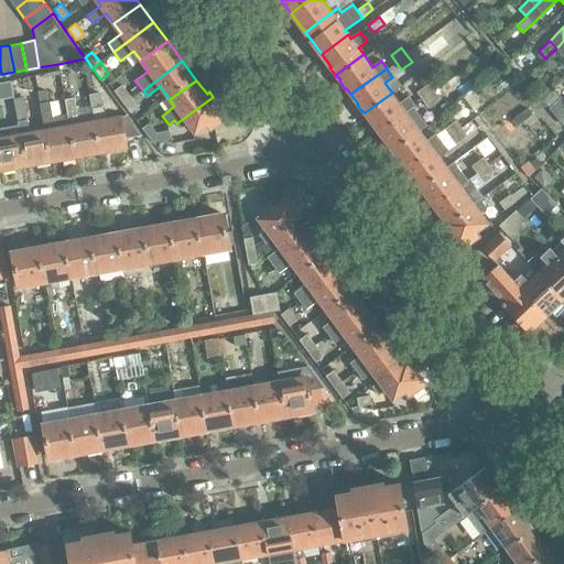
[(429,85),(419,93),(429,106),(438,98),(433,91),(429,85)]
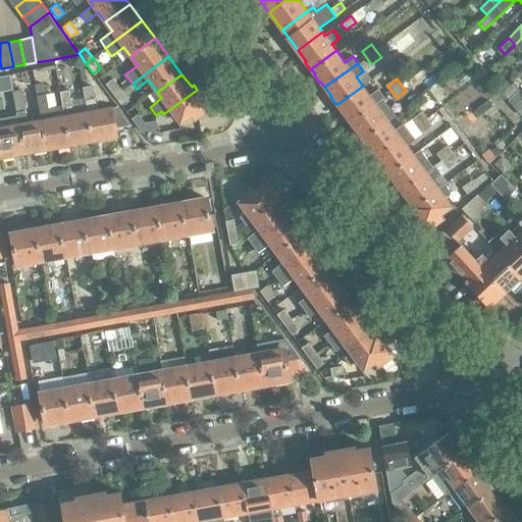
[(113,80),(106,85),(113,94),(120,89),(113,80)]
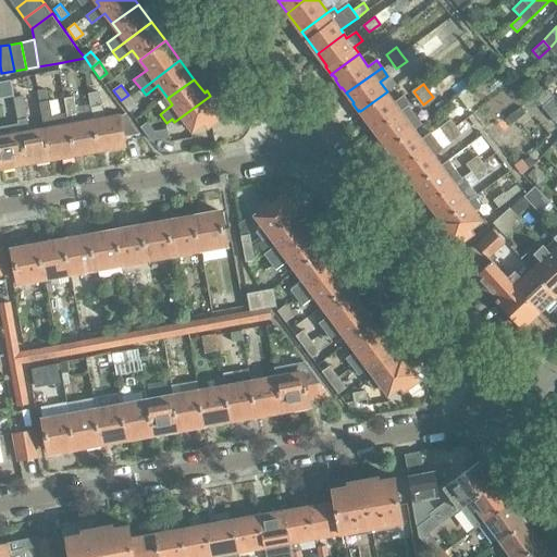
[(45,88),(37,89),(44,130),(49,159),(74,155),(69,125),(66,113),(52,115),(49,100),(47,101),(45,88)]
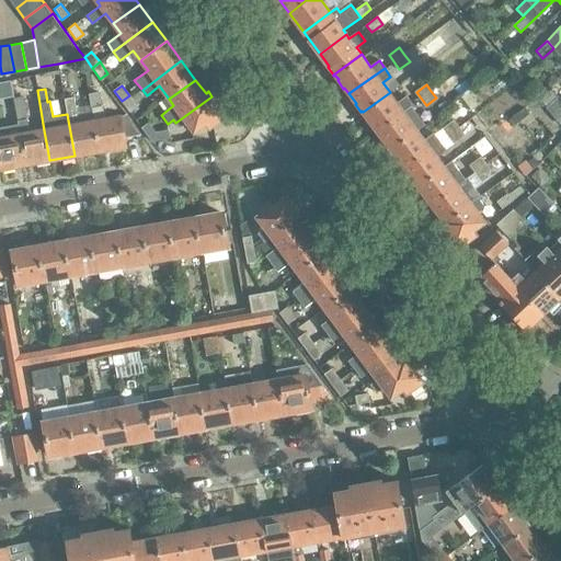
[(390,92),(363,112),(366,116),(365,117),(370,125),(371,124),(377,132),(411,106),(411,105),(412,104),(407,96),(398,103),(390,92)]
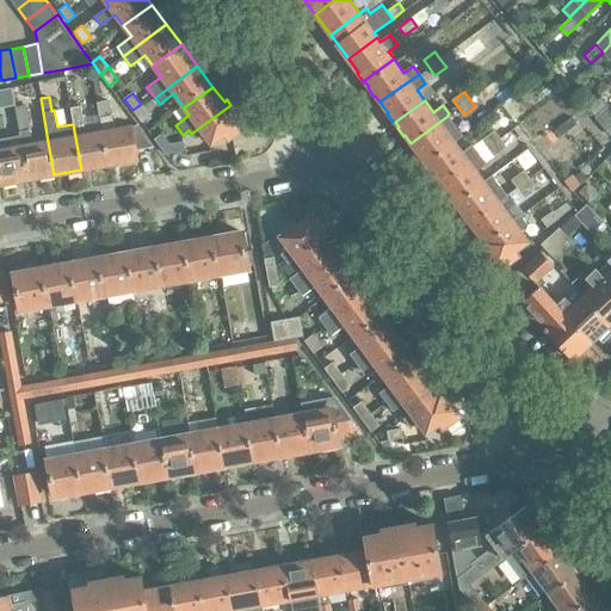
[(610,111),(602,100),(592,109),(597,116),(596,117),(610,134),(610,111)]
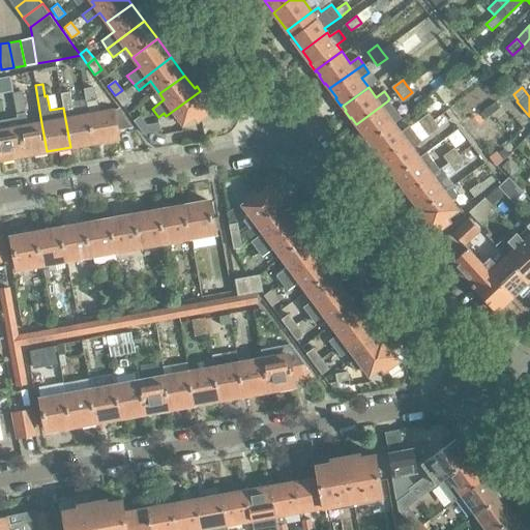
[(94,88),(84,90),(86,98),(89,115),(93,143),(118,139),(117,130),(134,127),(120,110),(98,113),(94,88)]
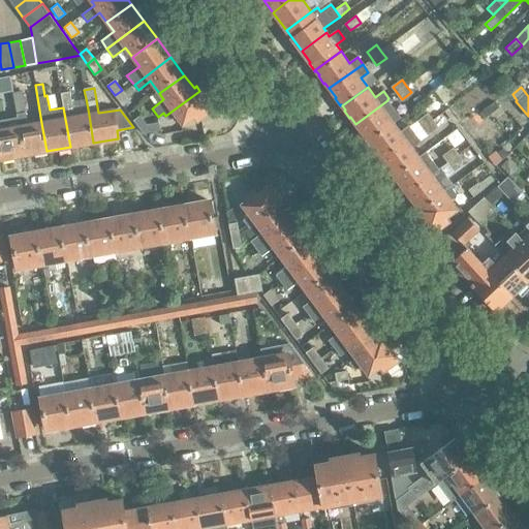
[(23,90),(12,92),(13,102),(17,115),(18,118),(18,120),(24,155),(47,151),(41,123),(29,126),(23,90)]
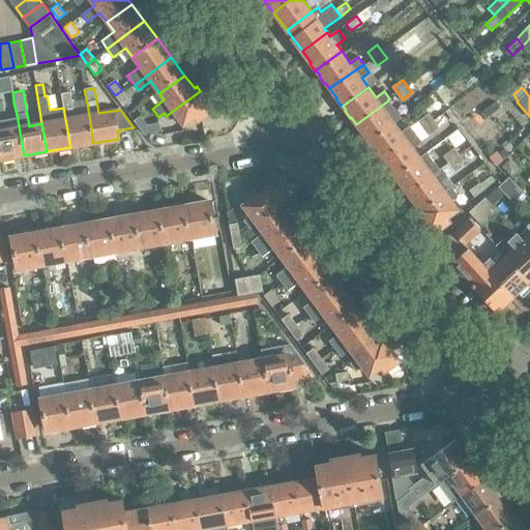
[(122,90),(115,95),(122,107),(129,100),(122,90)]
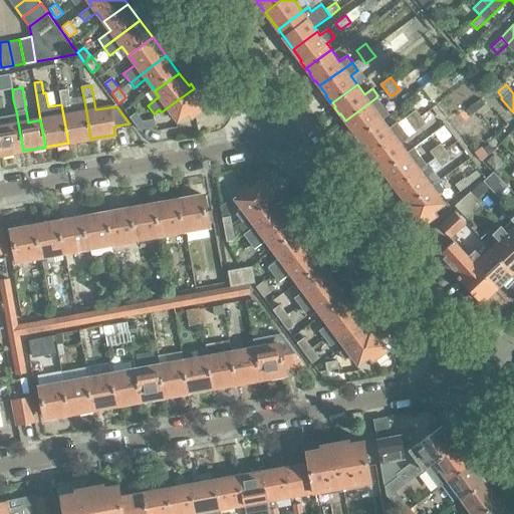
[(68,88),(59,90),(61,104),(63,115),(68,143),(90,139),(86,111),(73,114),(70,98),(68,88)]
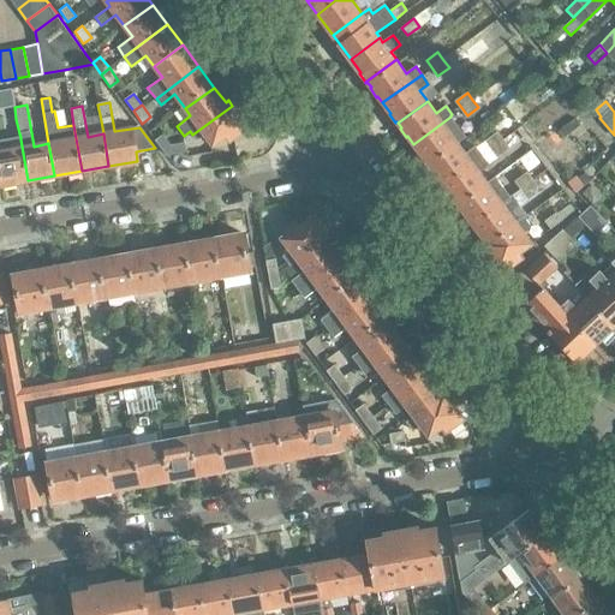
[(232,106),(192,135),(196,139),(204,133),(213,145),(226,136),(228,139),(248,126),(232,106)]
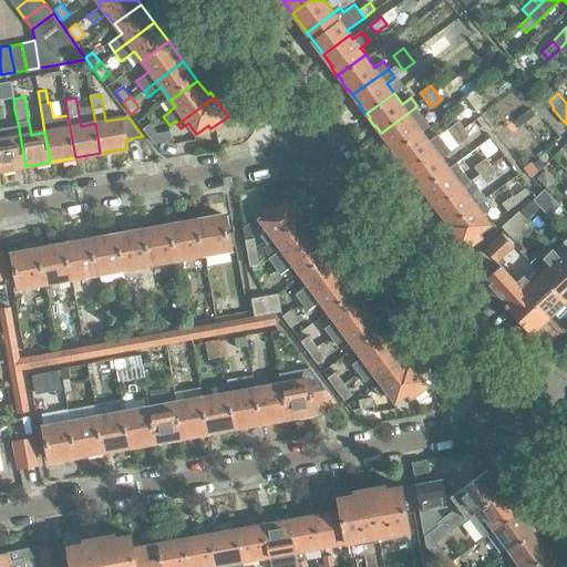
[(415,107),(381,133),(388,141),(387,142),(392,151),(393,150),(395,152),(422,132),(421,131),(429,125),(415,107)]
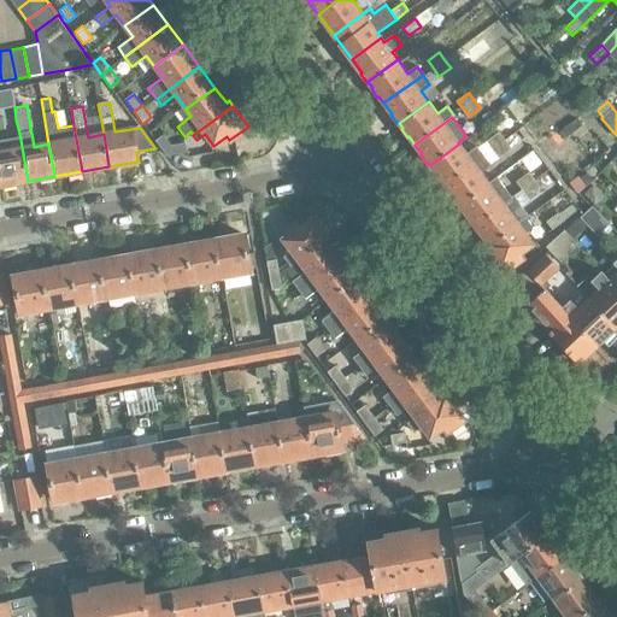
[(504,140),(493,148),(499,157),(524,137),(518,130),(505,141),(504,140)]
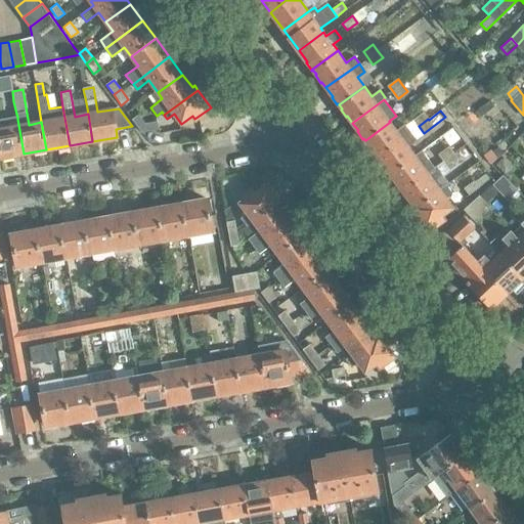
[(390,122),(365,140),(367,142),(365,143),(372,150),(373,150),(378,157),(410,132),(419,126),(428,119),(424,113),(406,126),(405,125),(397,131),(390,122)]
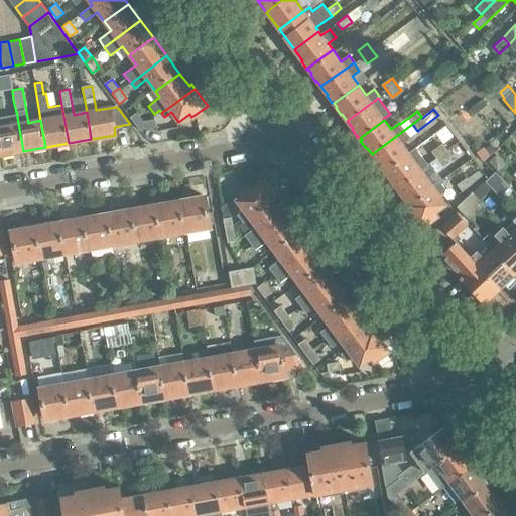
[(137,112),(130,117),(140,131),(144,121),(137,112)]
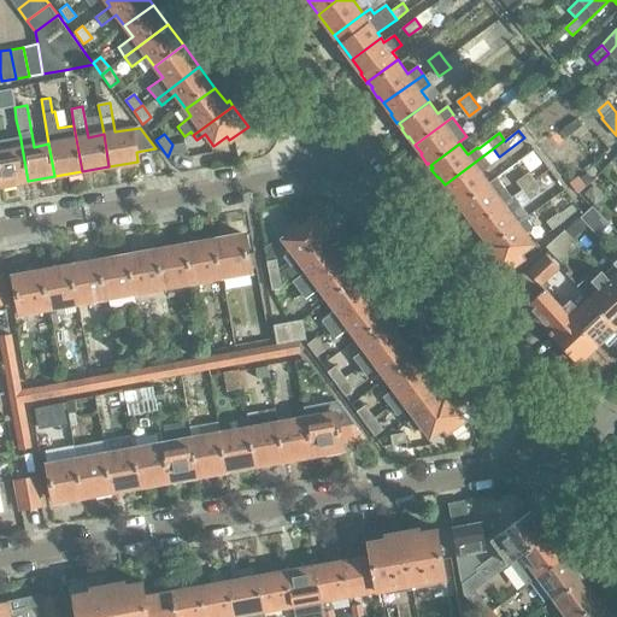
[(10,139),(0,141),(0,184),(0,187),(28,181),(21,140),(21,137),(10,139)]
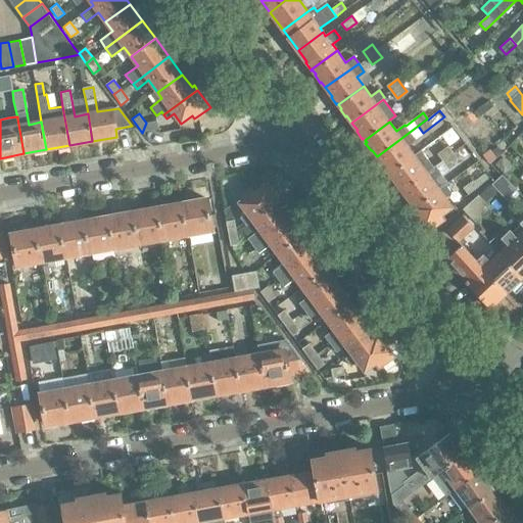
[(146,123),(142,133),(159,130),(158,121),(146,123)]
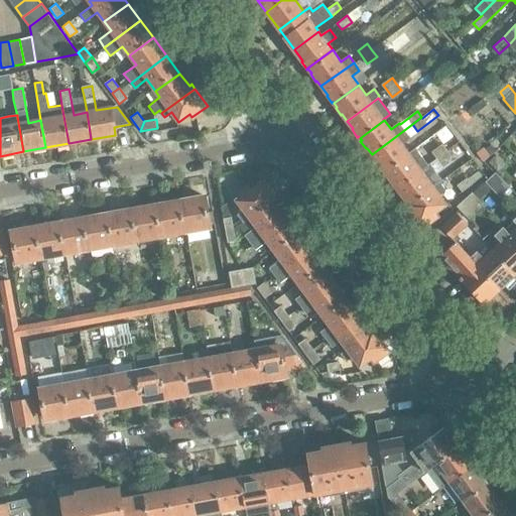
[(404,130),(372,154),(377,162),(376,163),(382,170),(383,169),(385,172),(409,153),(401,144),(410,137),(409,137),(404,130)]
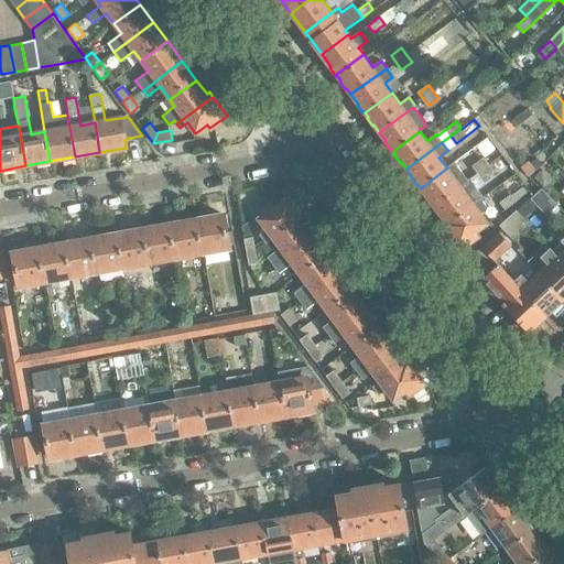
[(484,158),(472,166),(474,169),(484,182),(496,173),(492,169),(484,158)]
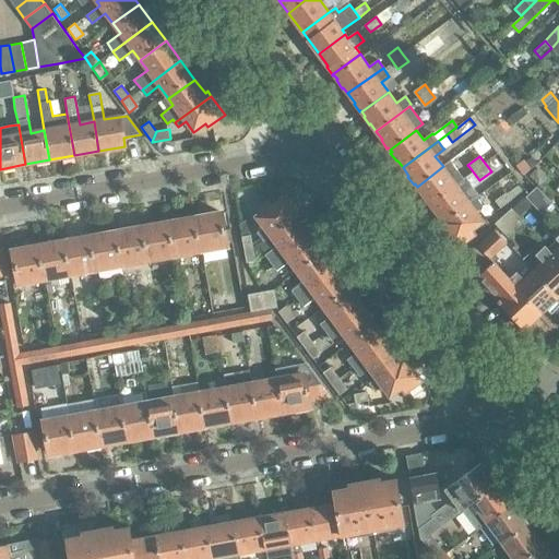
[(443,166),(417,187),(418,189),(417,190),(424,198),(425,197),(430,204),(464,179),(451,161),(443,166)]
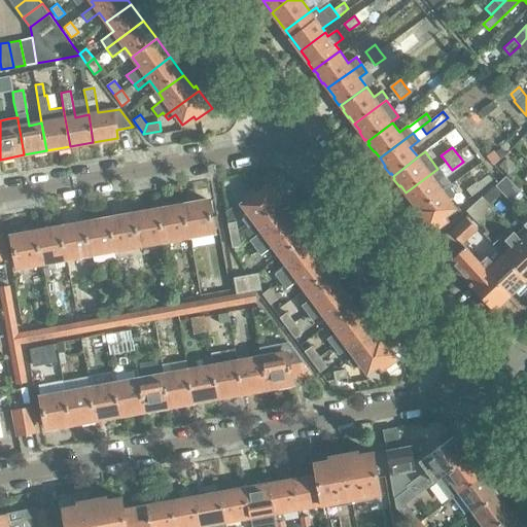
[(506,157),(498,166),(507,175),(516,168),(506,157)]
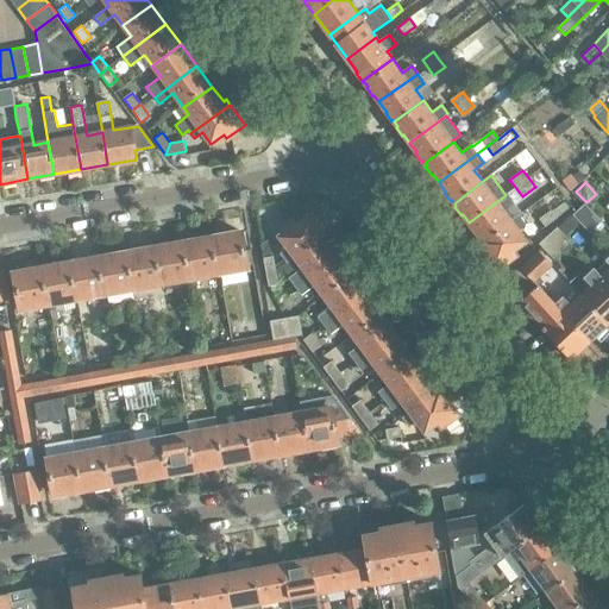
[(506,195),(469,223),(475,231),(473,232),(481,240),(482,240),(483,242),(521,214),(506,195)]
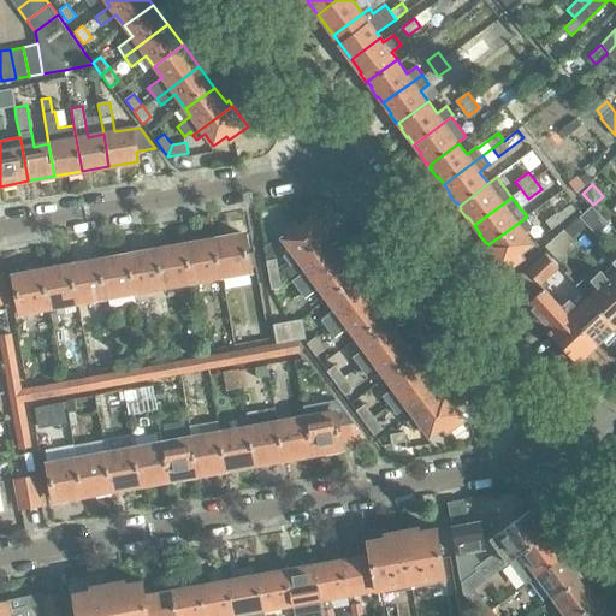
[(580,217),(564,231),(573,240),(587,225),(597,235),(608,224),(591,206),(580,217)]
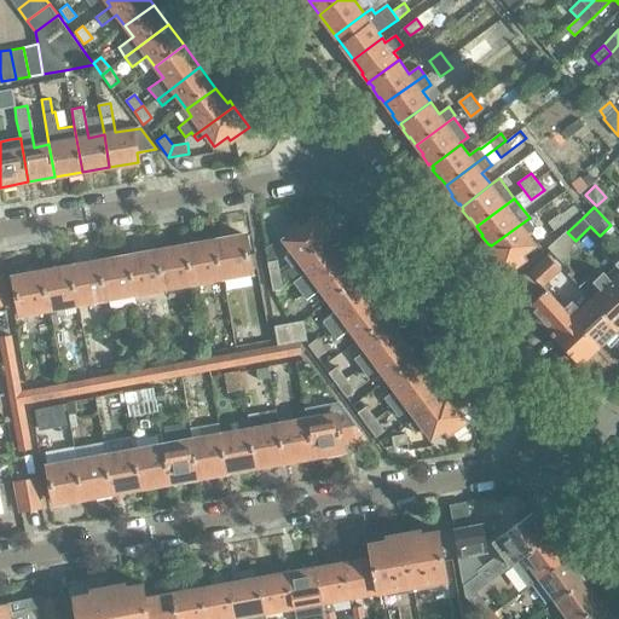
[(559,212),(548,220),(555,231),(567,223),(559,212)]
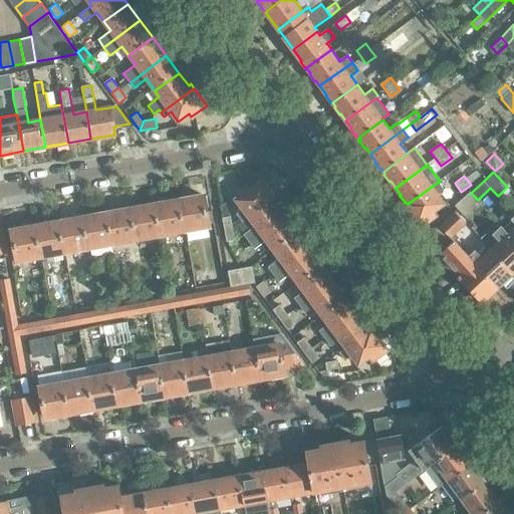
[(408,204),(406,206),(414,217),(413,217),(417,224),(418,223),(421,226),(436,216),(433,212),(447,202),(440,193),(445,189),(440,181),(408,204)]
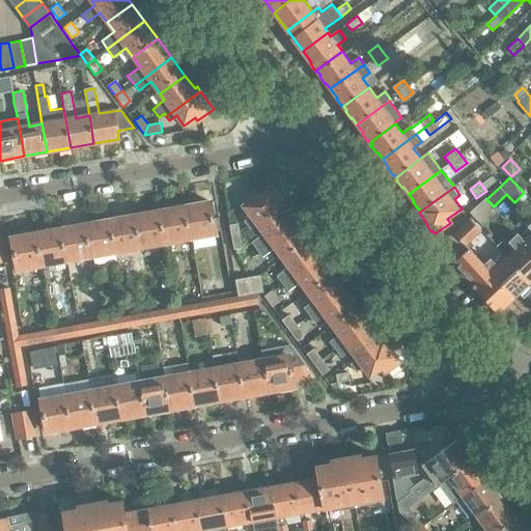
[(257,192),(241,204),(249,215),(243,220),(248,227),(249,228),(255,224),(282,204),(270,188),(259,195),(257,192)]
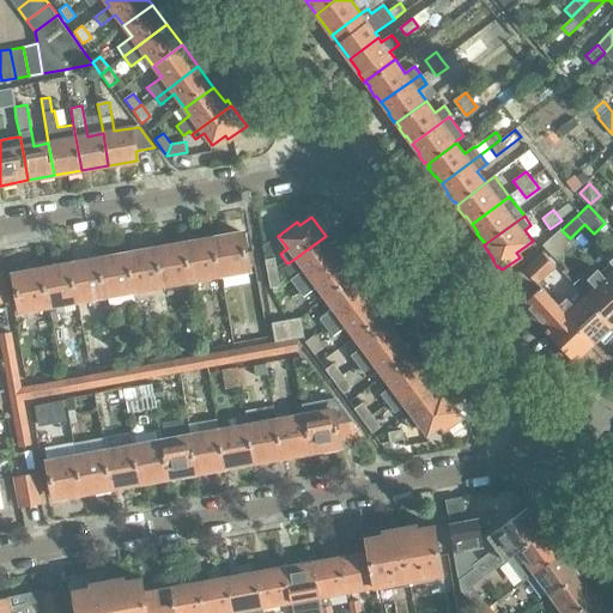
[(558,231),(542,246),(557,260),(571,246),(558,231)]
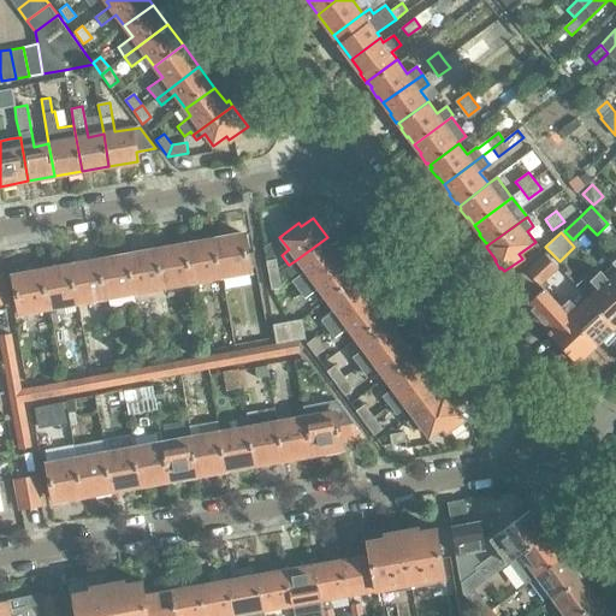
[(246,235),(217,241),(223,276),(252,270),(246,235)]
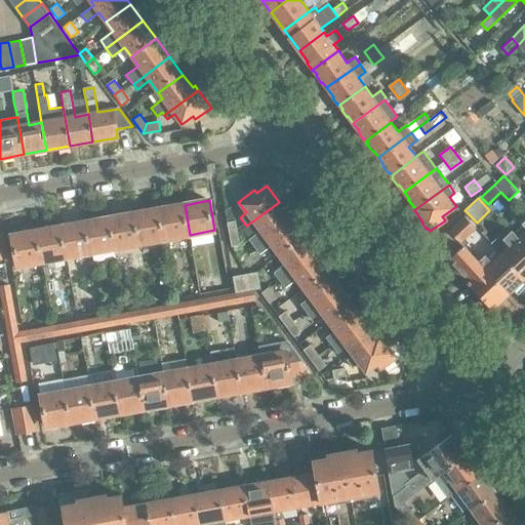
[(258,230),(247,238),(253,245),(288,218),(278,205),(280,203),(279,202),(252,221),(258,230)]
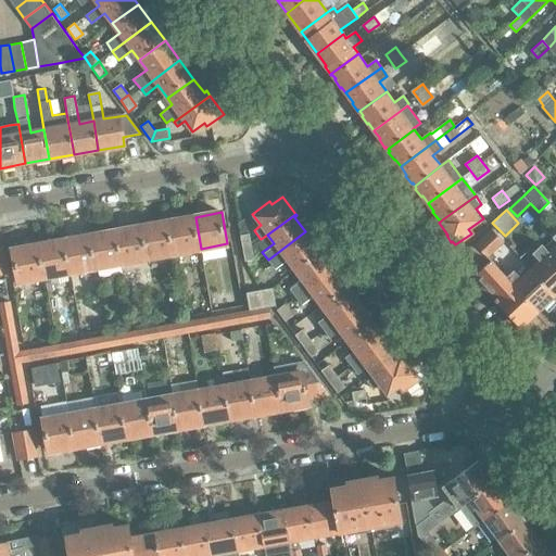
[(196,217),(169,222),(175,253),(201,249),(196,217)]
